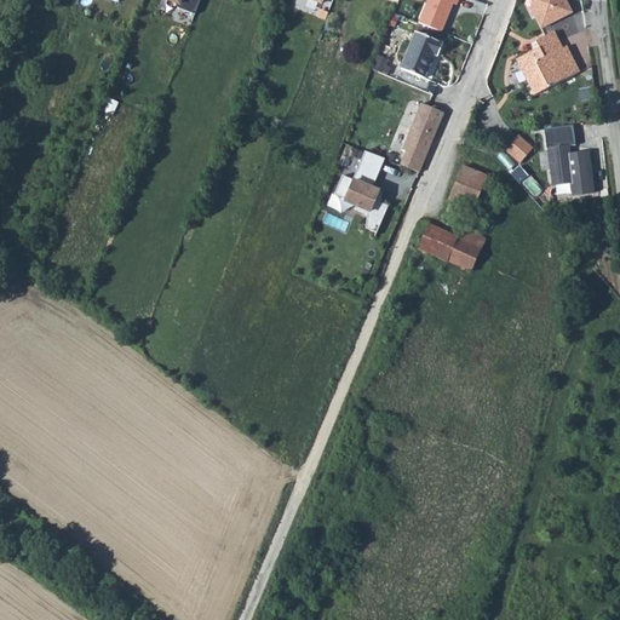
[(162,0),(178,6),(177,10),(194,16),(199,0),(162,0)]
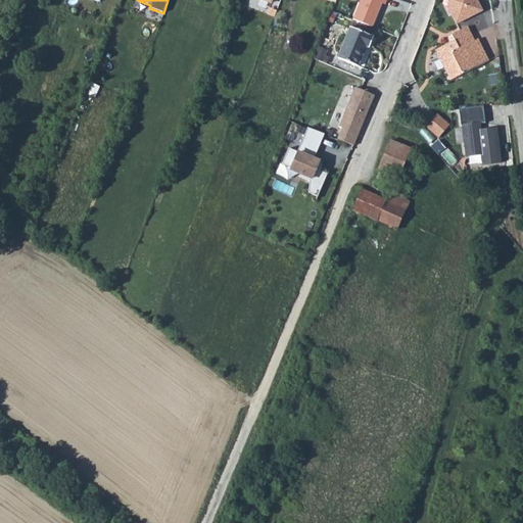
[(449,0),(449,2),(457,14),(452,17),(456,27),(481,13),(474,0),(449,0)]
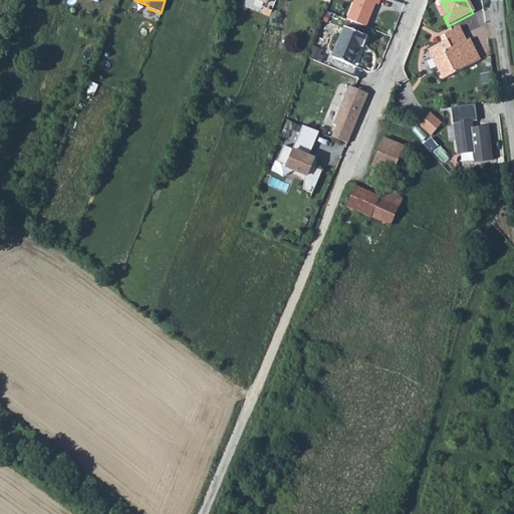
[(449,14),(442,2),(440,9),(444,17),(449,14)]
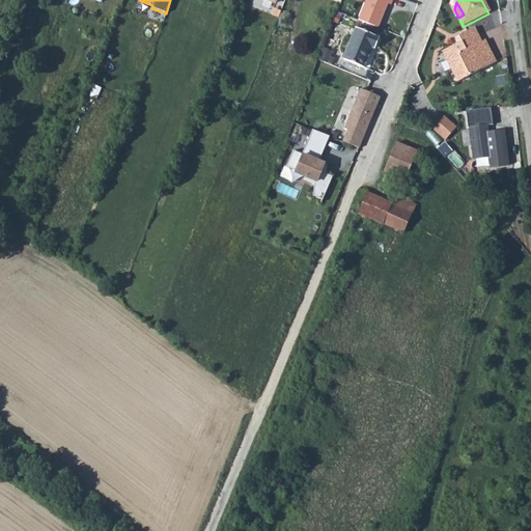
[(346,32),(333,64),(353,73),(361,52),(364,53),(369,42),(346,32)]
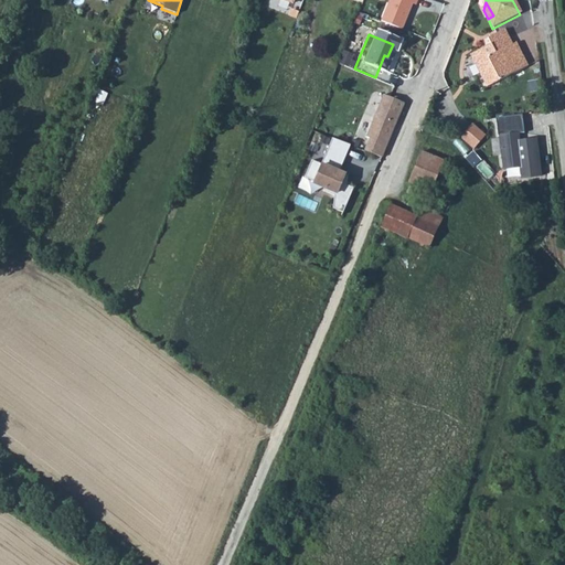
[(505,51),(499,35),(483,43),(487,50),(466,59),(481,91),(520,72),(510,50),(505,51)]
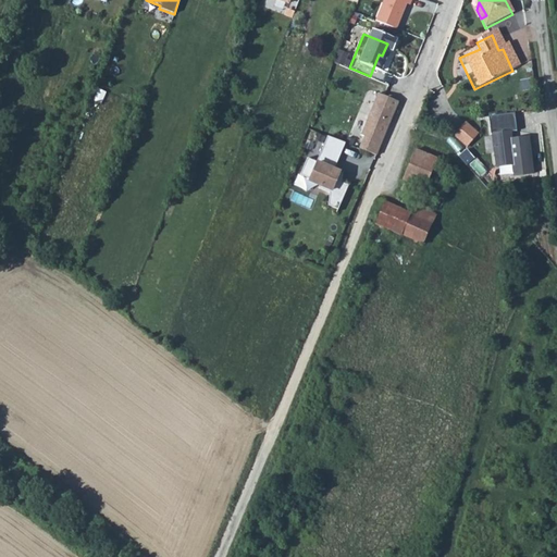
[(367,115),(390,124),(399,102),(376,94),(367,115)]
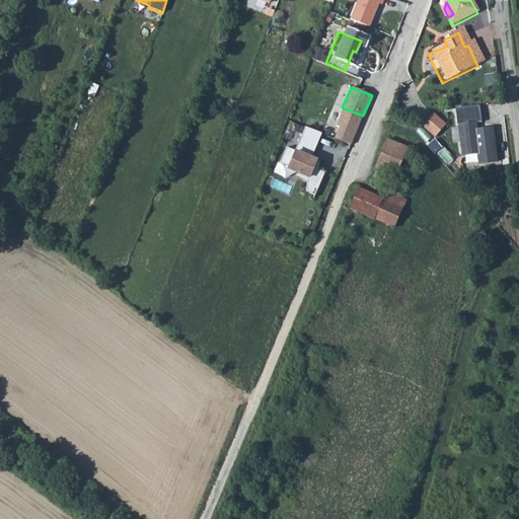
[(479,105),(455,108),(457,125),(458,125),(463,156),(477,154),(478,164),(497,161),(493,129),(475,131),(474,123),(482,122),(479,105)]
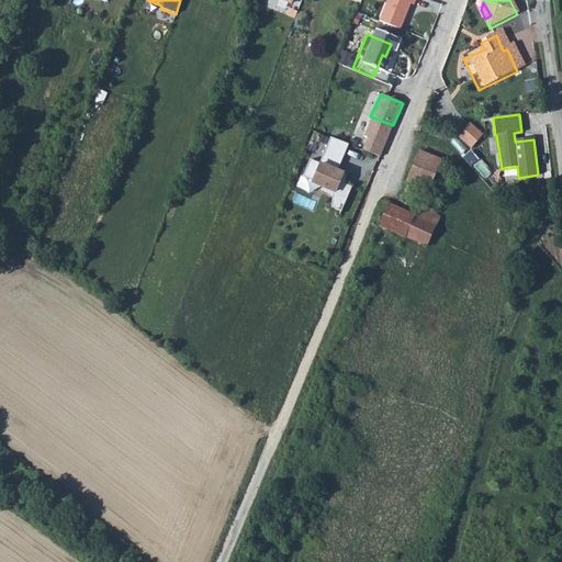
[(379,158),(393,125),(370,116),(362,137),(366,138),(360,150),(379,158)]
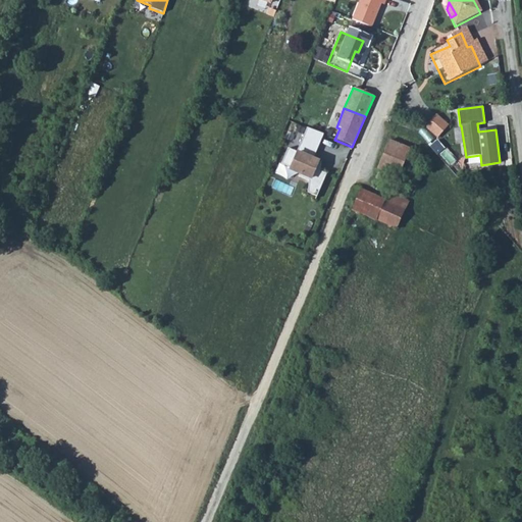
[(434,114),(429,120),(441,132),(447,125),(434,114)]
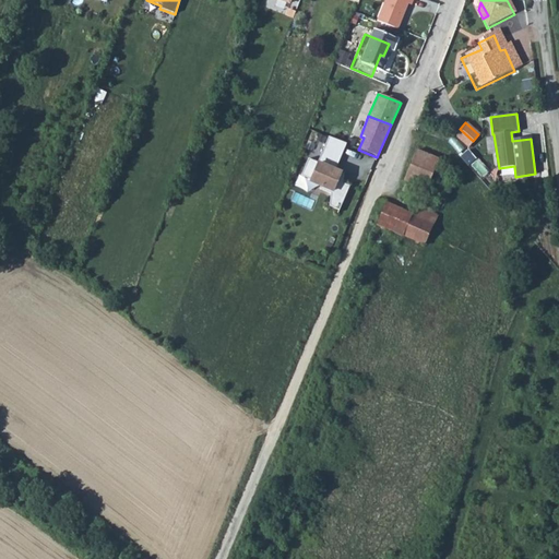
[(460,129),(454,135),(467,146),(473,141),(460,129)]
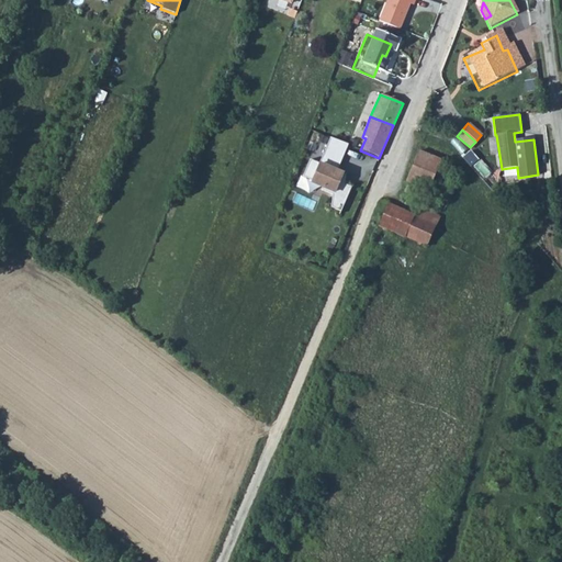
[(344,141),(332,135),(326,153),(344,159),(350,143),(344,141)]
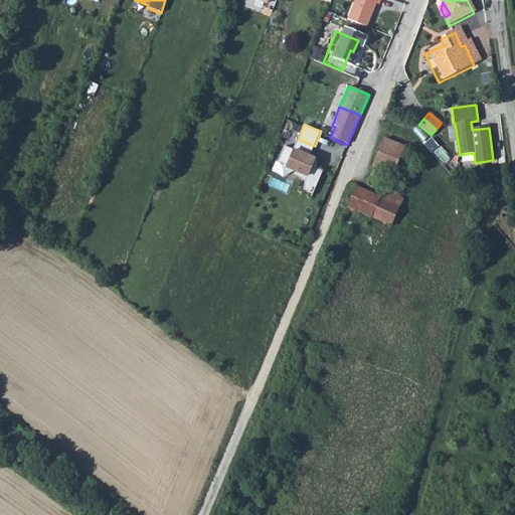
[(405,163),(399,161),(404,147),(384,138),(372,166),(374,167),(371,175),(387,182),(391,174),(393,175),(397,166),(402,168),(405,163)]
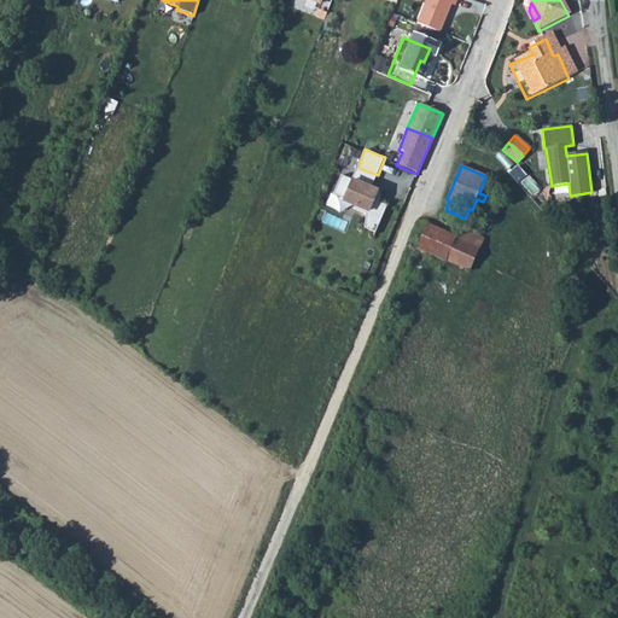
[(359,168),(353,180),(372,187),(378,175),(359,168)]
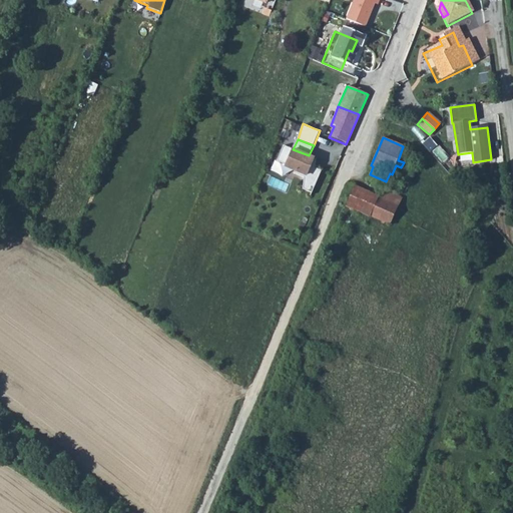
[(315,157),(309,155),(293,149),(284,145),(278,160),(288,164),(287,165),(297,169),(296,172),(306,176),(305,187),(314,190),(323,169),(316,166),(314,166),(315,157)]
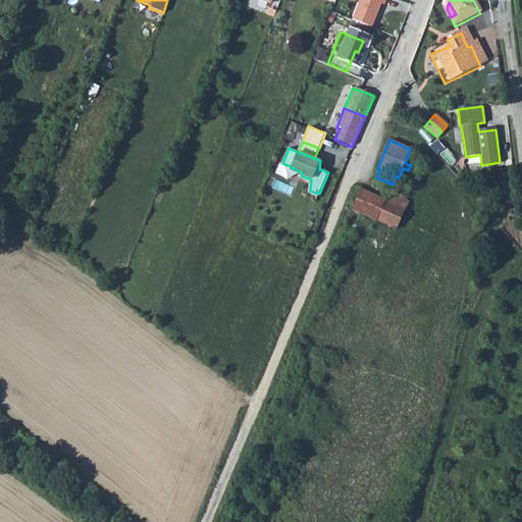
[(410,201),(389,192),(385,200),(373,194),(361,189),(352,210),(397,228),(410,201)]
